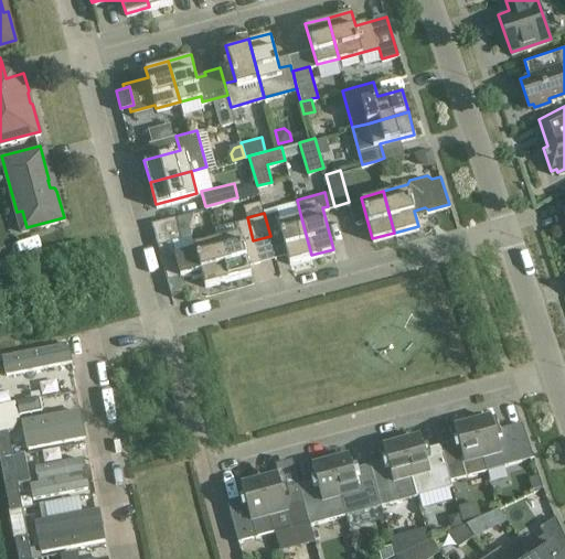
[(311,255),(300,214),(278,219),(289,261),(311,255)]
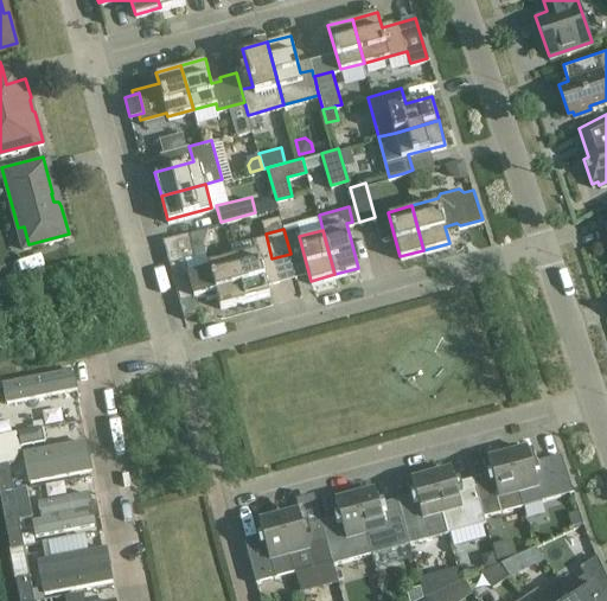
[(196,254),(189,231),(163,238),(168,261),(179,299),(196,294),(189,272),(185,257),(196,254)]
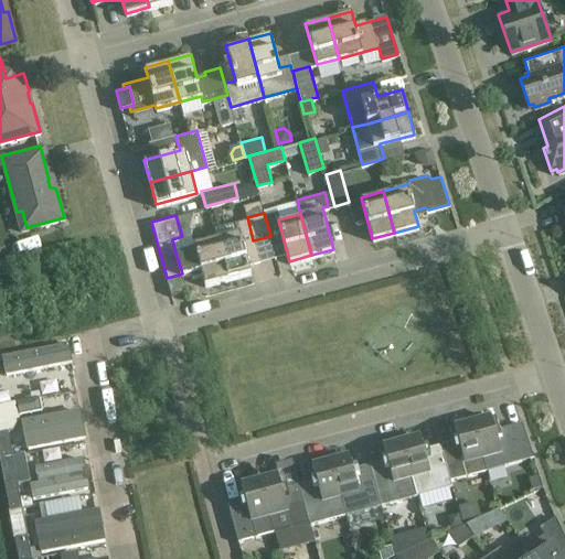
[(217,236),(228,277),(251,271),(240,230),(217,236)]
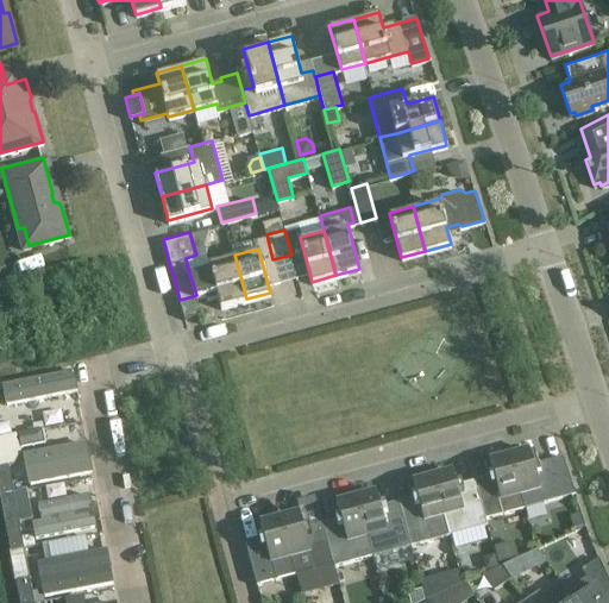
[(208,262),(209,267),(189,272),(196,295),(205,293),(206,297),(218,294),(220,306),(246,299),(234,255),(208,262)]
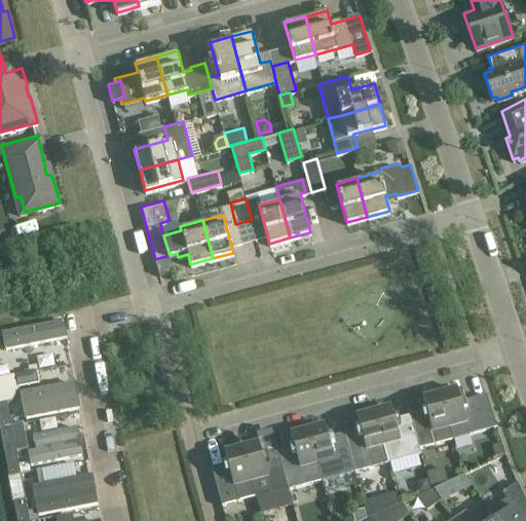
[(66,336),(62,319),(1,330),(5,347),(66,336)]
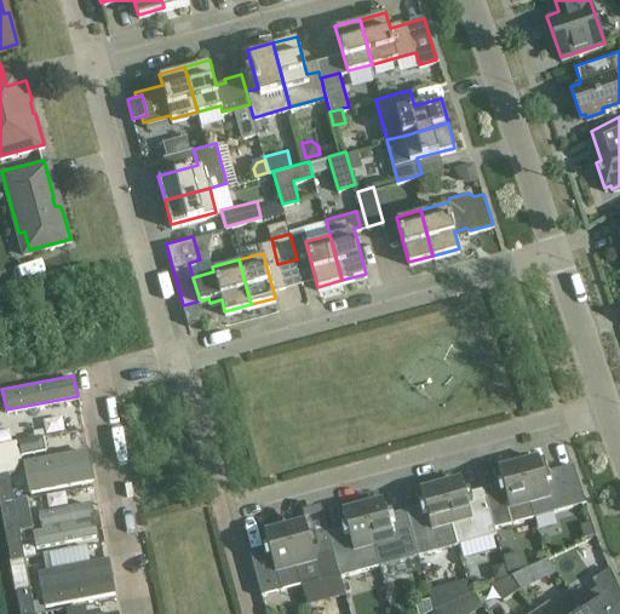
[(42,432),(18,437),(21,452),(45,447),(42,432)]
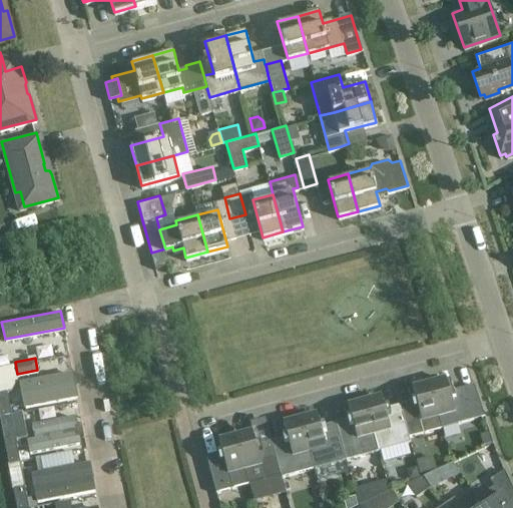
[(0,390),(7,390),(12,387),(18,377),(17,374),(15,362),(0,364),(0,390)]
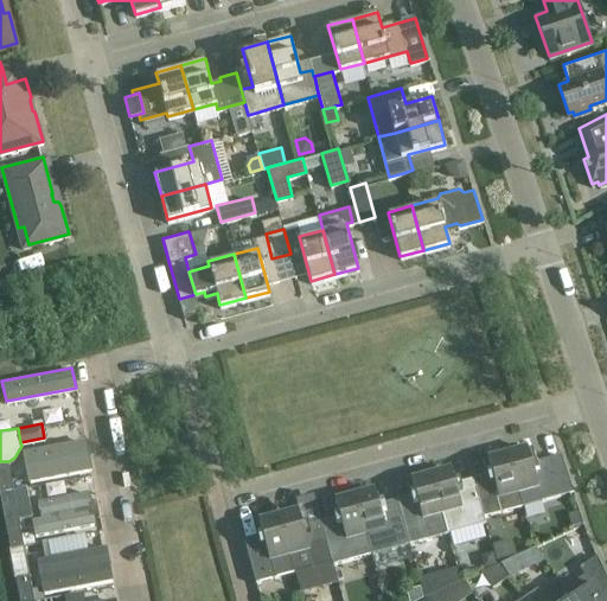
[(91,468),(85,438),(23,451),(27,480),(91,468)]
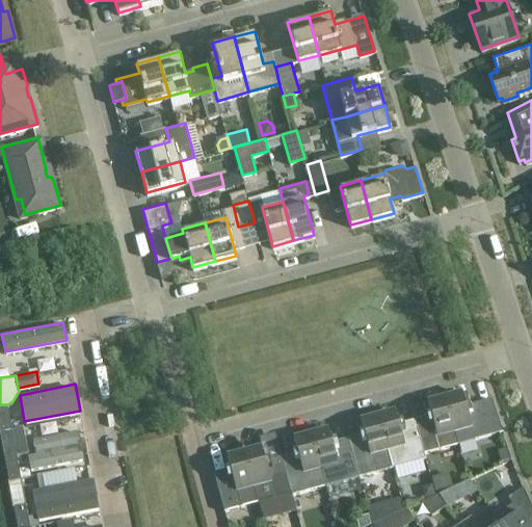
[(462,390),(445,395),(457,442),(482,436),(502,429),(491,396),(466,403),(462,390)]
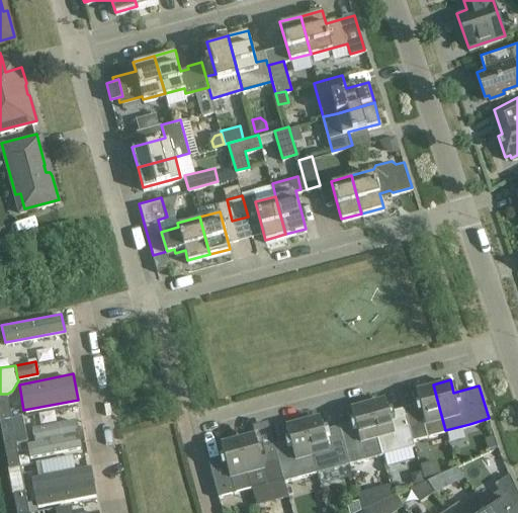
[(445,430),(433,385),(416,389),(420,402),(404,406),(414,444),(414,443),(413,438),(445,430)]
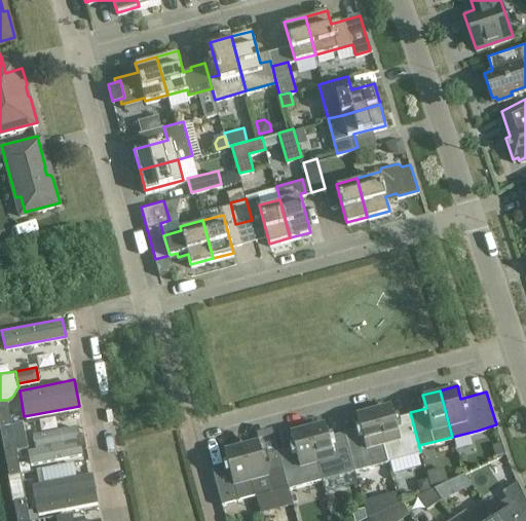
[(11,421),(7,400),(0,400),(0,423),(7,422),(11,421)]
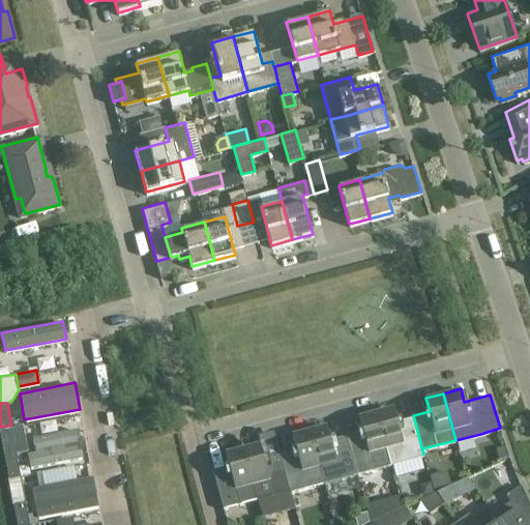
[(390,463),(423,455),(413,415),(398,420),(393,407),(377,411),(386,446),(390,463)]
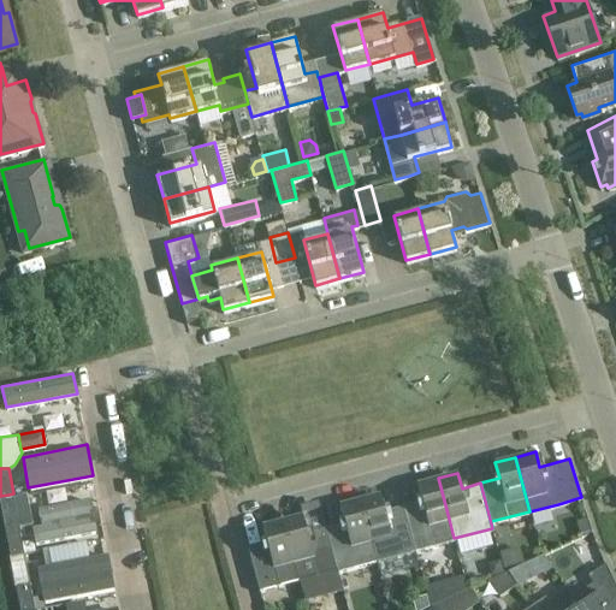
[(421,499),(403,504),(415,549),(454,538),(449,519),(438,478),(418,484),(421,499)]
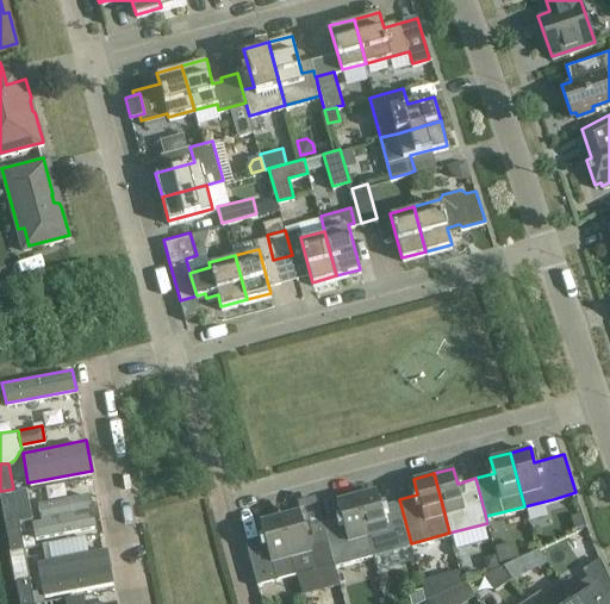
[(8,490),(0,491),(0,492),(6,522),(14,521),(19,520),(32,517),(26,486),(13,489),(8,490)]
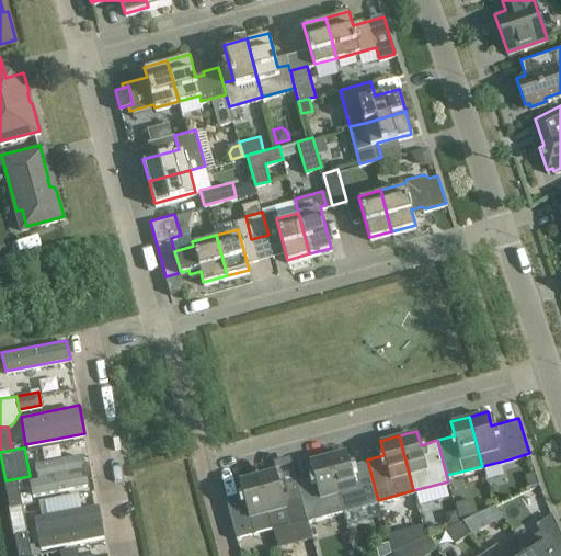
[(328,455),(343,510),(378,500),(367,460),(350,464),(346,450),(328,455)]
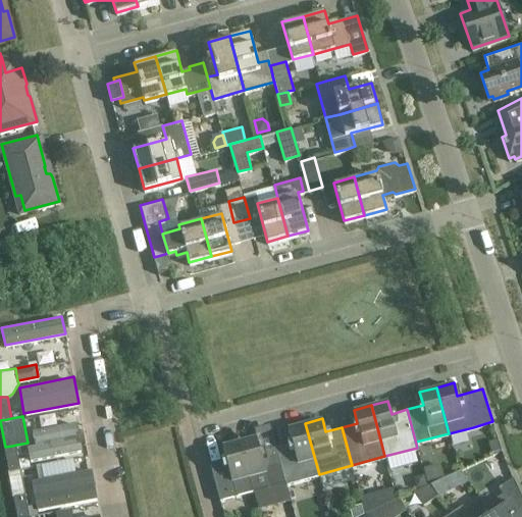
[(28,446),(31,459),(81,449),(75,422),(34,430),(36,445),(28,446)]
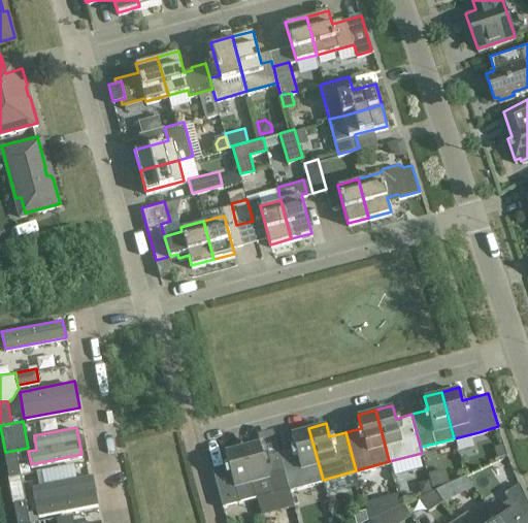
[(289,489),(323,480),(308,428),(291,433),(295,446),(278,450),(289,489)]
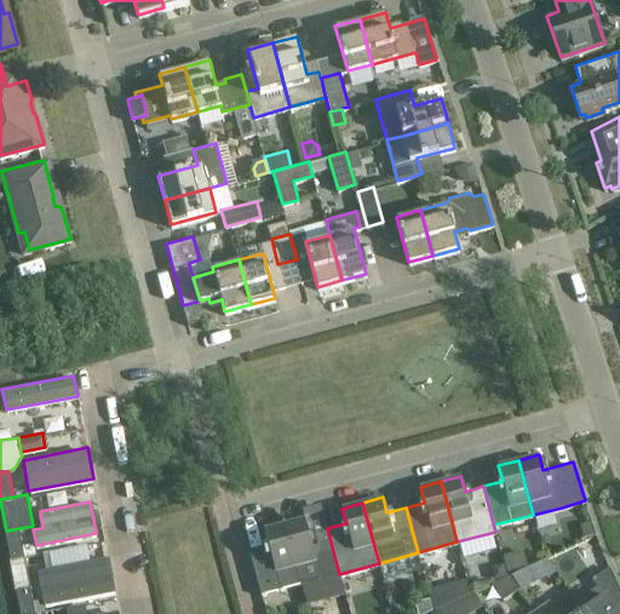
[(305,602),(345,591),(339,574),(327,528),(309,534),(304,518),(285,524),(300,581),(305,602)]
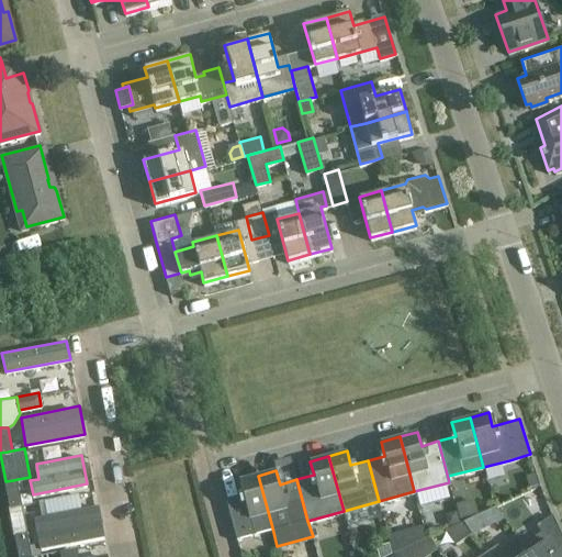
[(535,471),(527,474),(531,486),(539,482),(535,471)]
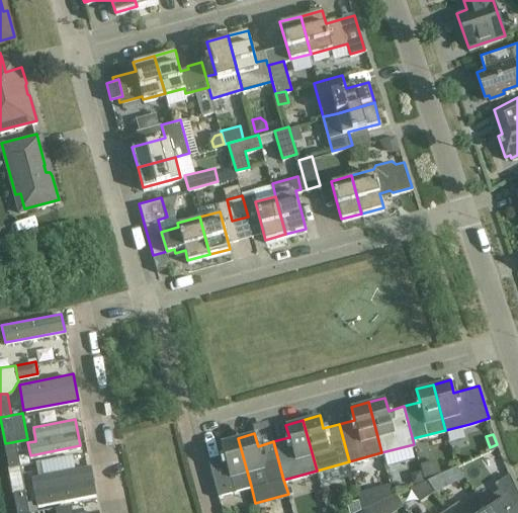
[(219,495),(251,486),(238,438),(221,442),(224,455),(208,459),(210,467),(219,495)]
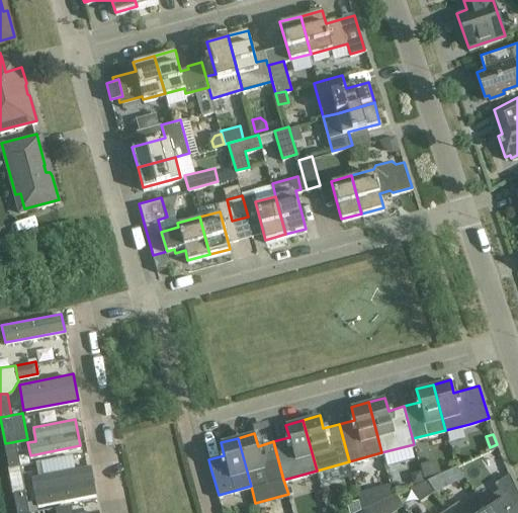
[(20,463),(9,465),(11,480),(22,478),(20,463)]
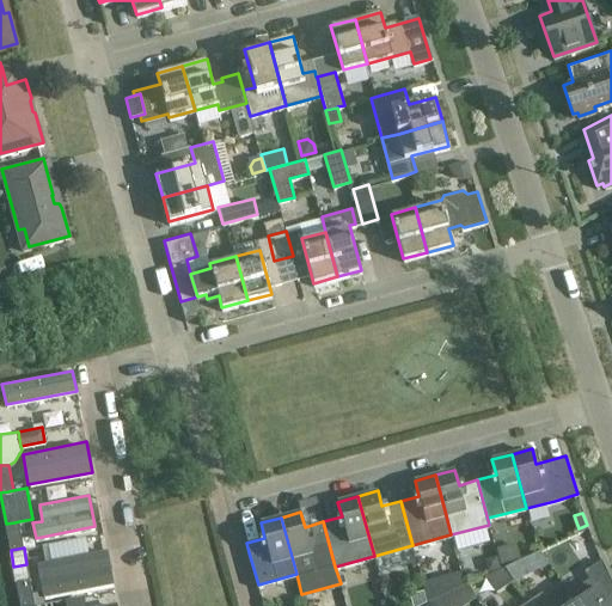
[(38,563),(44,595),(112,582),(106,550),(38,563)]
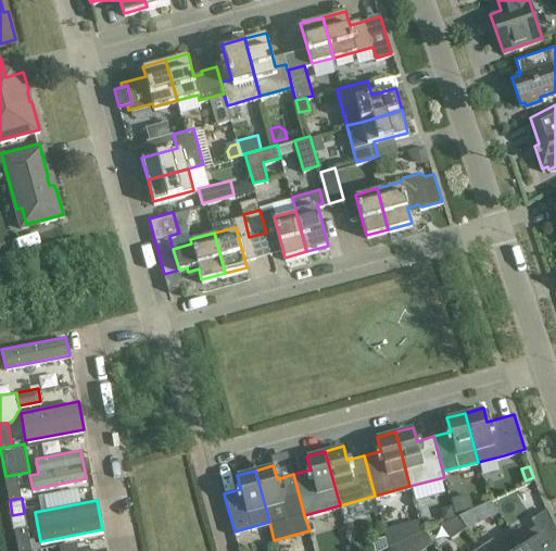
[(454,515),(452,503),(440,506),(442,517),(454,515)]
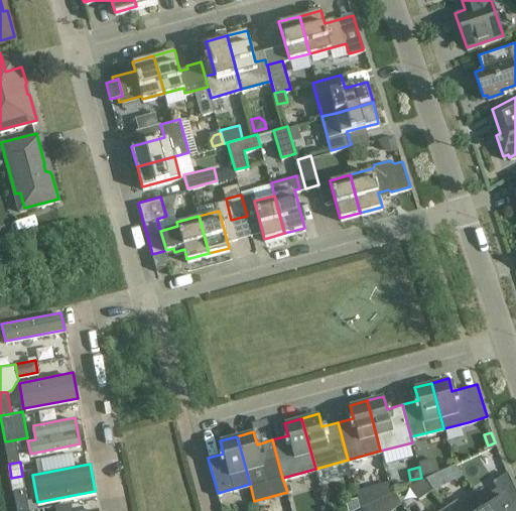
[(479,498),(487,510),(513,510),(509,504),(515,499),(515,490),(507,471),(493,480),(497,486),(479,498)]
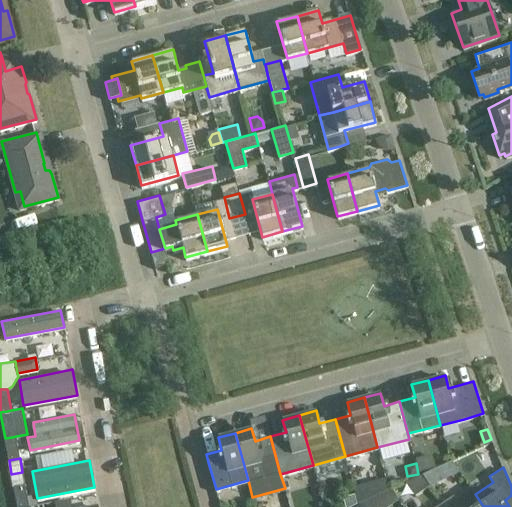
[(431,468),(422,472),(430,484),(439,480),(431,468)]
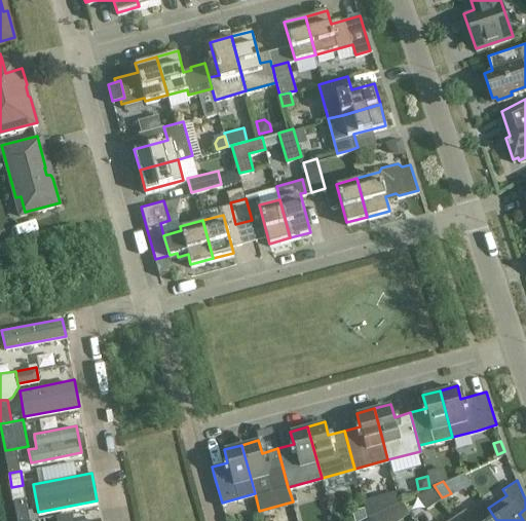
[(23,485),(11,487),(13,498),(25,496),(23,485)]
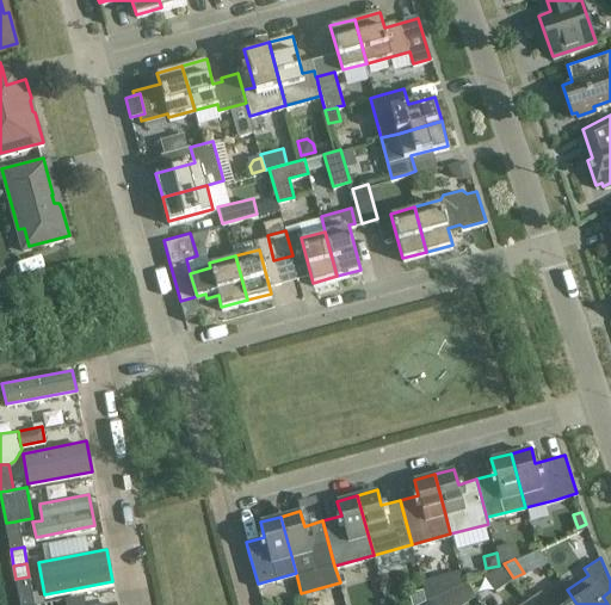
[(499,566),(485,573),(495,588),(511,578),(503,563),(500,566),(499,566)]
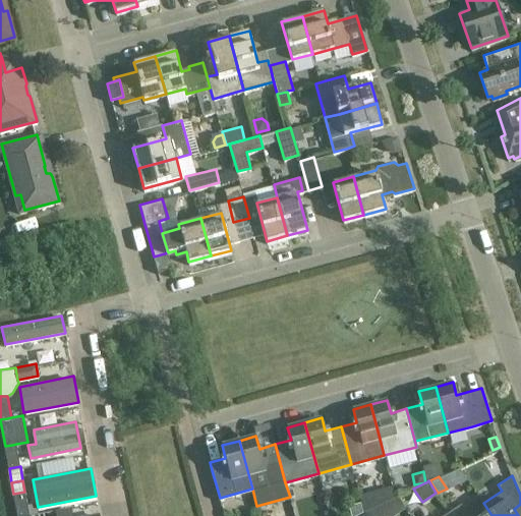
[(359,494),(364,511),(396,497),(392,484),(359,494)]
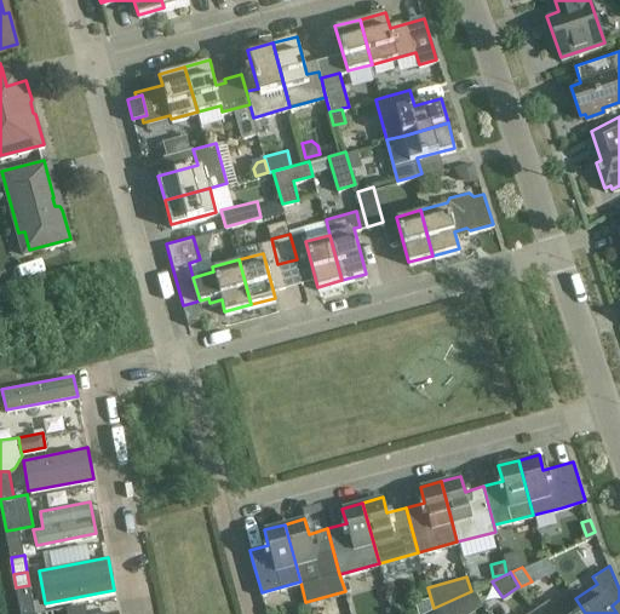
[(474,590),(458,600),(466,613),(482,604),(474,590)]
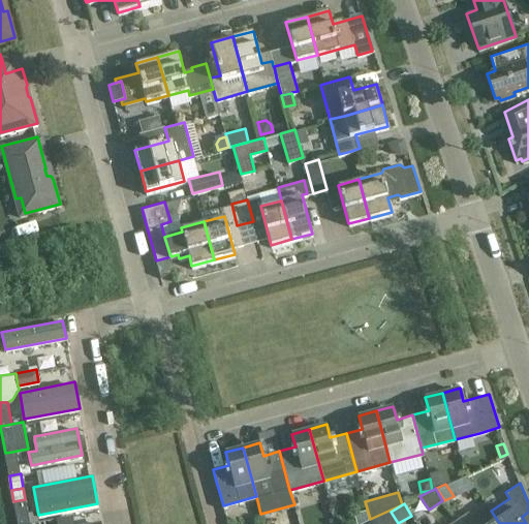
[(499,523),(491,511),(487,504),(471,515),(469,512),(456,520),(458,523),(499,523)]
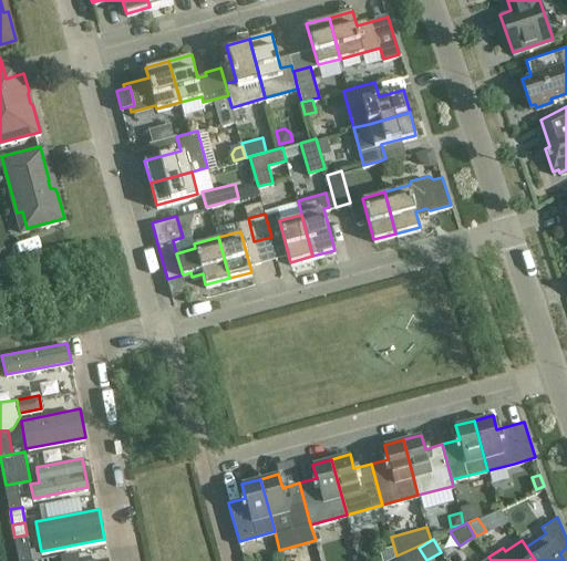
[(395,556),(392,542),(384,544),(380,552),(382,560),(393,557),(395,556)]
